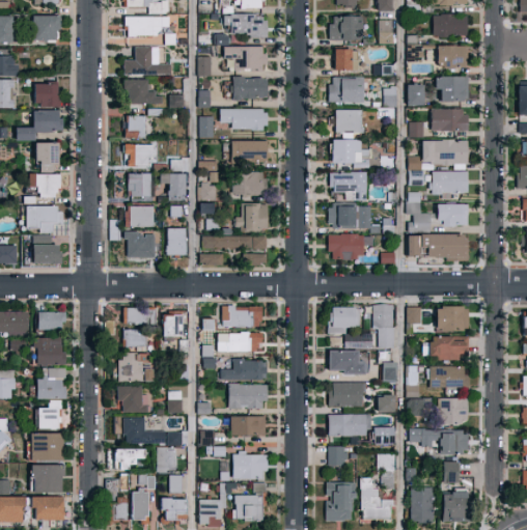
[(392,10),(392,0),(377,0),(377,10),(392,10)]
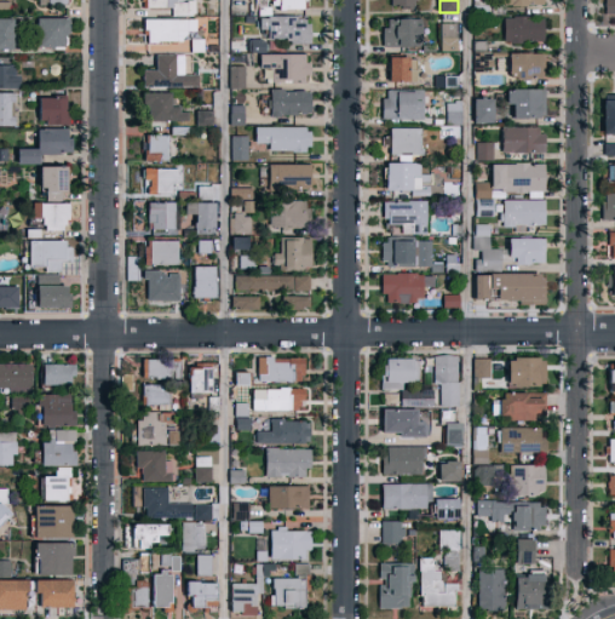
[(547,17),(506,16),(505,41),(546,43),(547,17)]
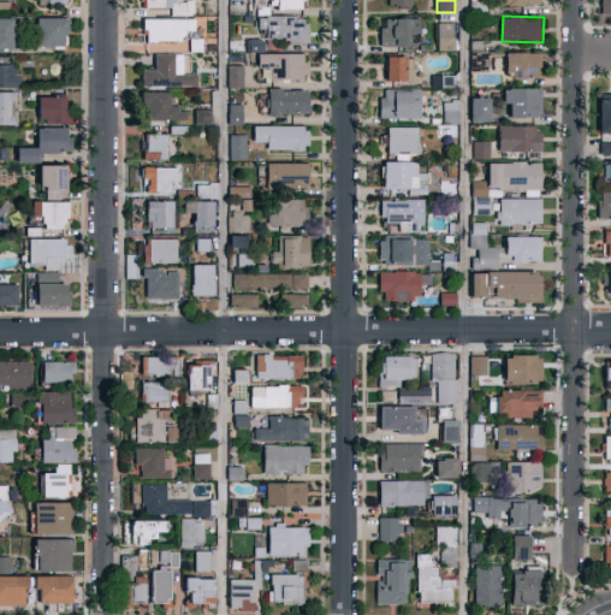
[(0,48),(15,48),(16,18),(0,17),(0,48)]
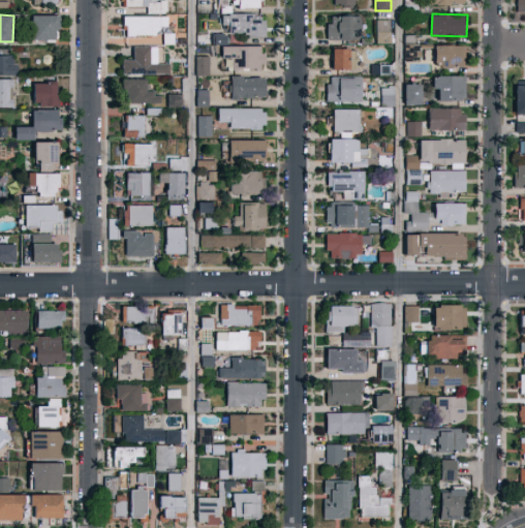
[(61,16),(33,14),(32,39),(60,40),(61,16)]
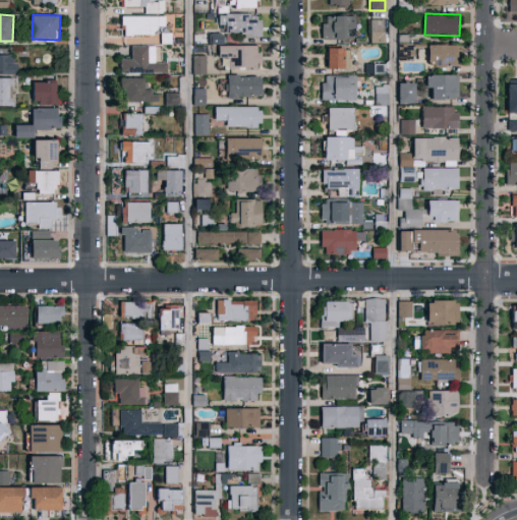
[(263,35),(263,15),(219,14),(219,25),(226,25),(226,35),(263,35)]
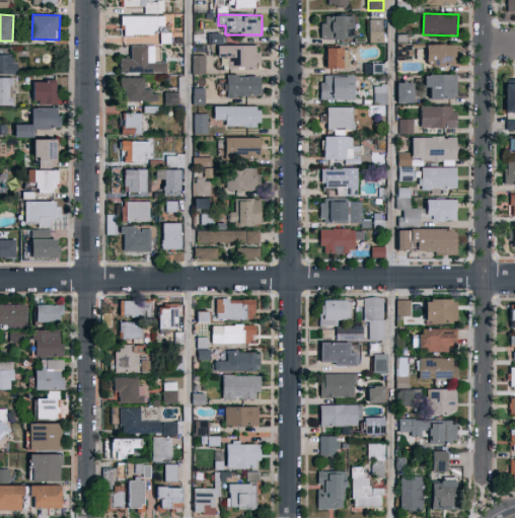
[(321,39),(353,39),(353,14),(328,15),(328,22),(321,23),(321,39)]
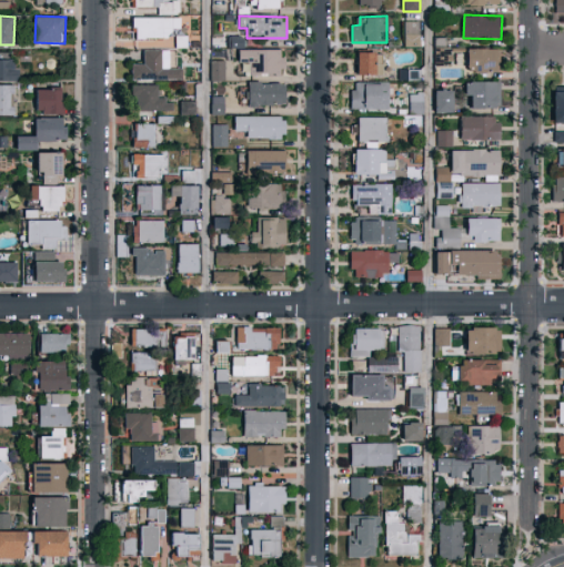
[(183,17),(133,18),(134,27),(138,27),(138,39),(174,39),(174,29),(183,29),(183,17)]
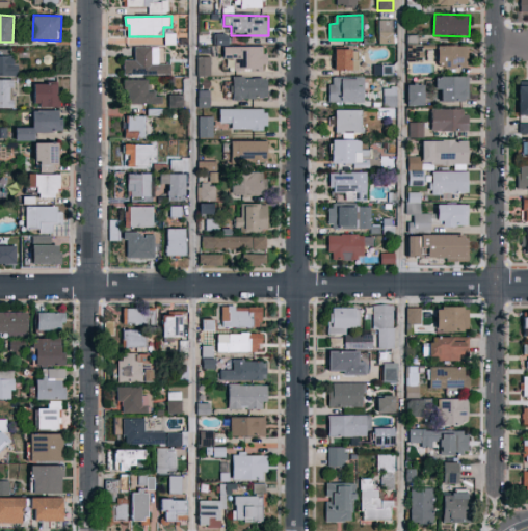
[(395,44),(395,20),(380,20),(380,44),(395,44)]
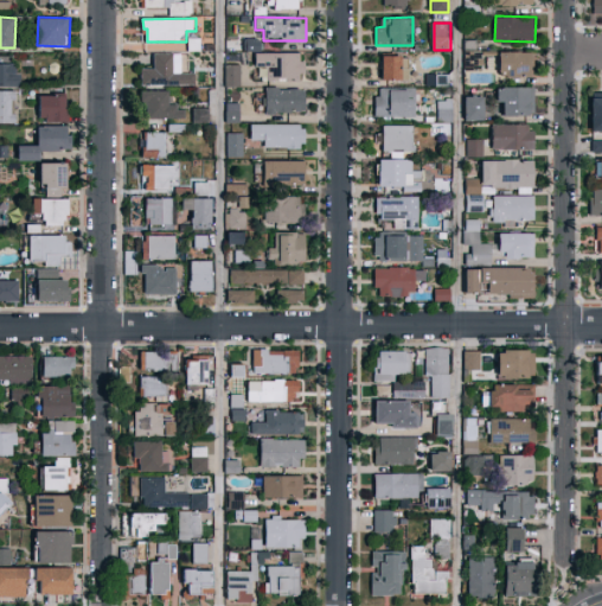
[(247,51),(262,52),(262,39),(247,39),(247,51)]
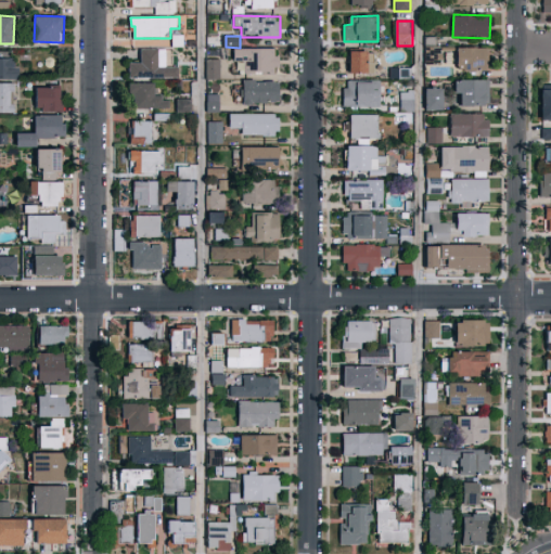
[(486,47),(457,48),(457,72),(486,71),(486,47)]
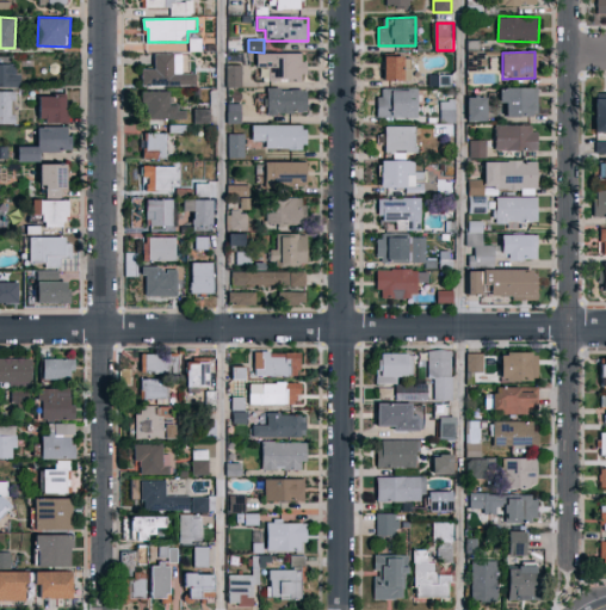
[(305,53),(257,54),(258,67),(270,67),(270,81),(305,80),(305,53)]
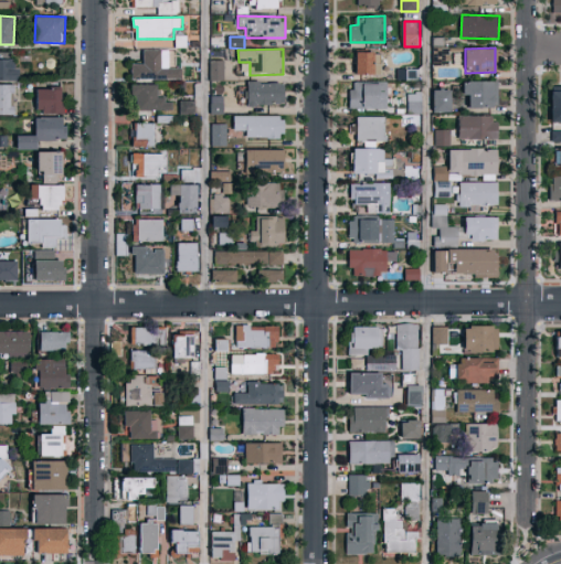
[(179,50),(144,51),(145,63),(133,63),(133,80),(184,78),(184,68),(179,68),(179,50)]
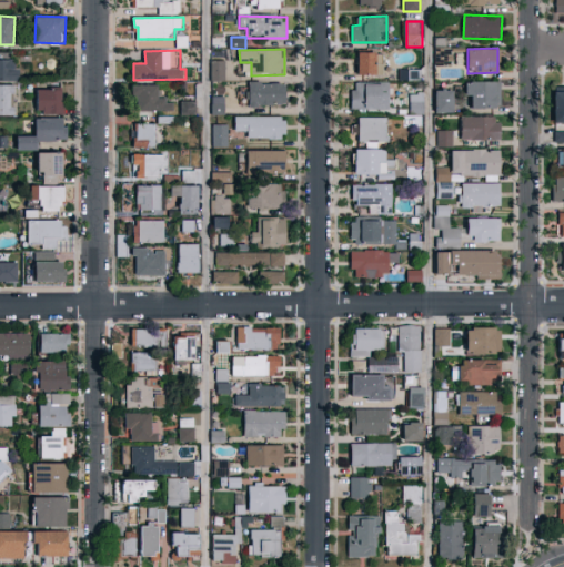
[(358,74),(385,74),(385,52),(358,52),(358,74)]
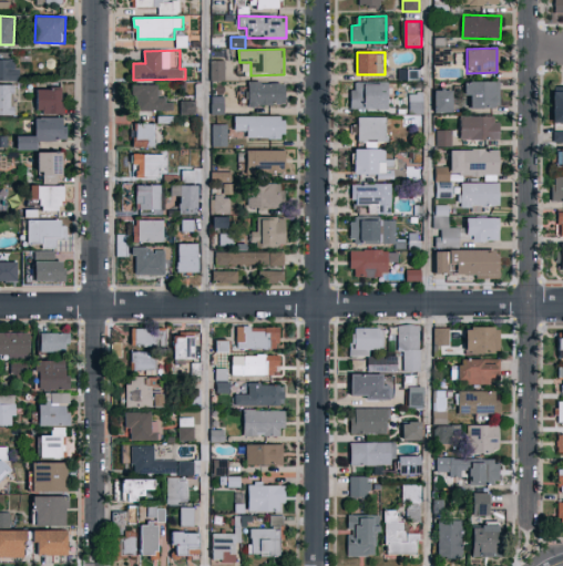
[(0,80),(20,81),(19,68),(14,68),(14,59),(0,59),(0,80)]
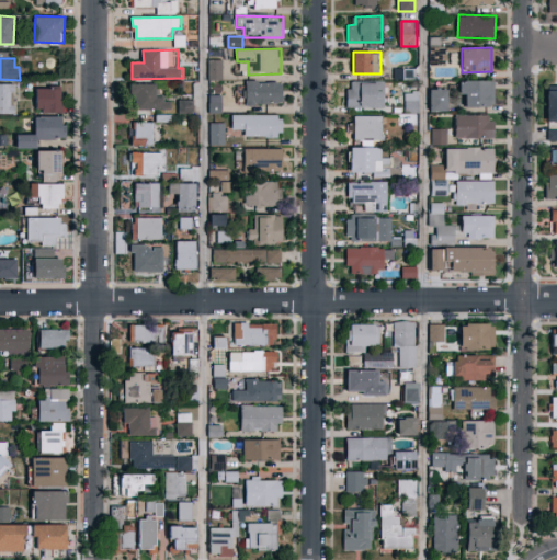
[(209,80),(224,80),(225,60),(211,59),(209,80)]
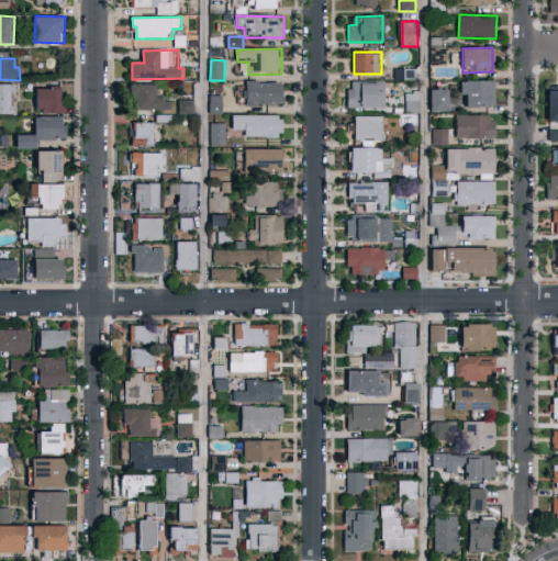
[(498,108),(498,80),(461,80),(461,96),(466,96),(466,107),(498,108)]
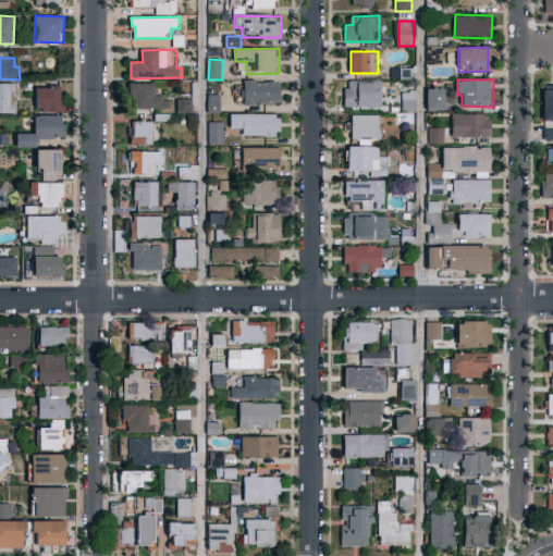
[(282,81),(244,82),(245,104),(282,103),(282,81)]
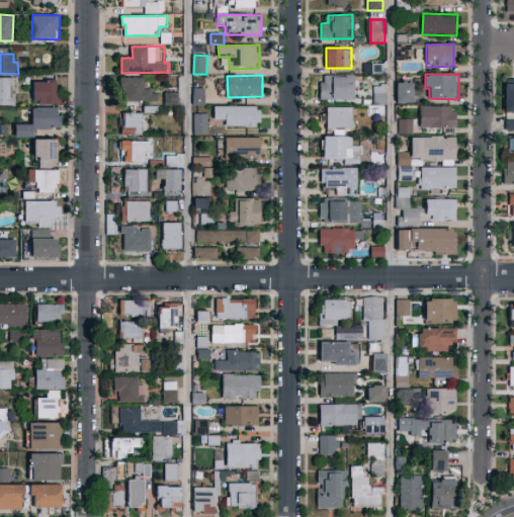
[(355,100),(355,76),(323,75),(323,99),(355,100)]
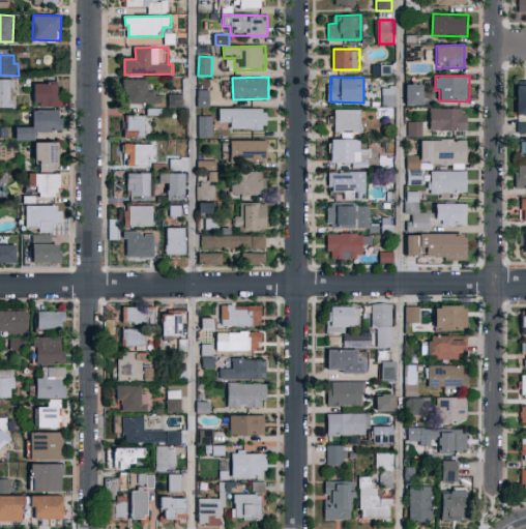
[(0,79),(0,107),(13,108),(15,80),(0,79)]
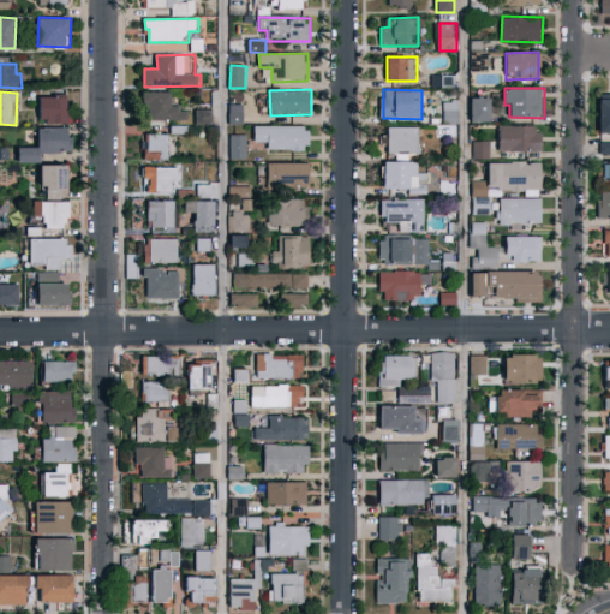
[(173,93),(144,91),(143,120),(190,121),(190,108),(173,108),(173,93)]
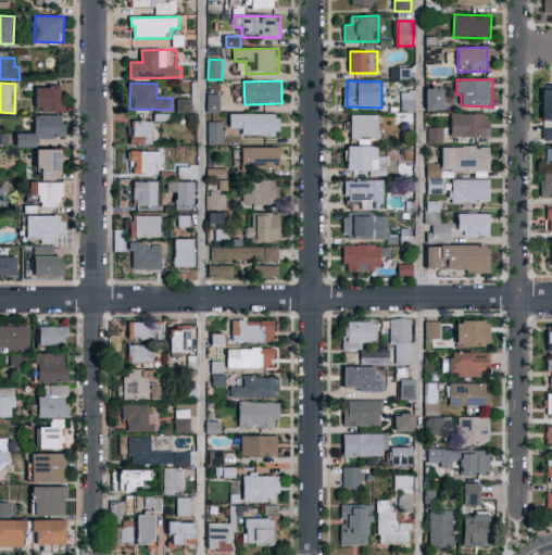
[(551,85),(542,85),(542,120),(551,120),(551,85)]
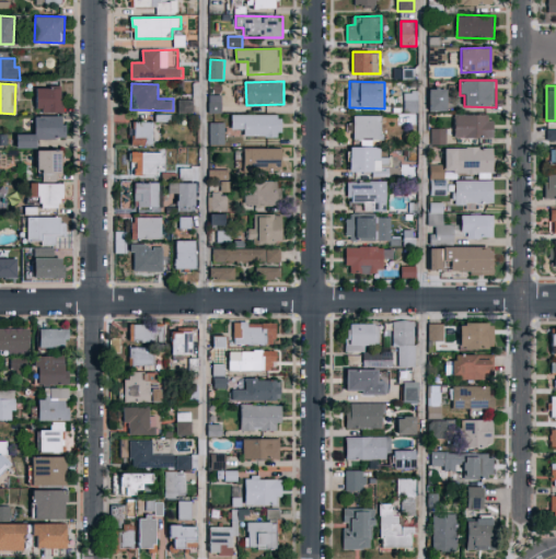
[(36,112),(62,111),(61,86),(35,89),(36,112)]
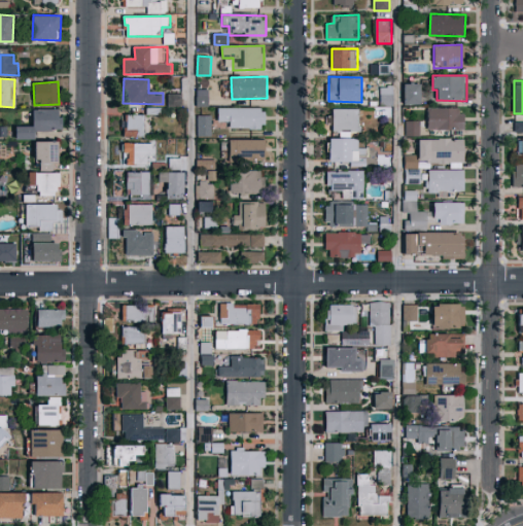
[(421,104),(421,83),(405,83),(405,105),(421,104)]
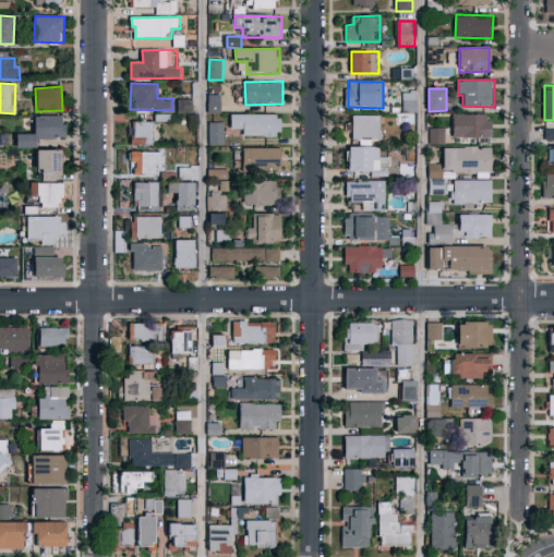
[(419,113),(419,93),(405,92),(404,113),(419,113)]
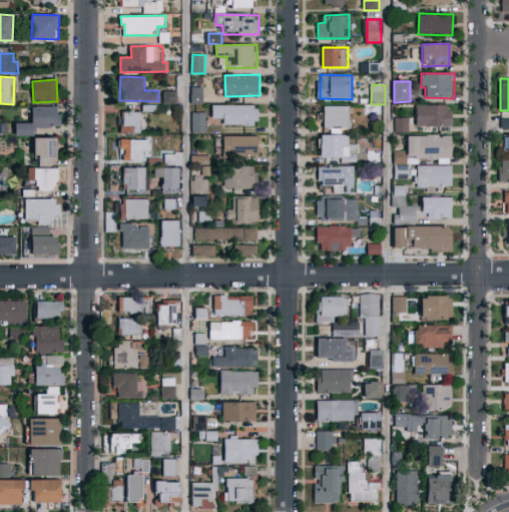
[(204,87),(192,87),(192,104),(204,104),(204,87)]
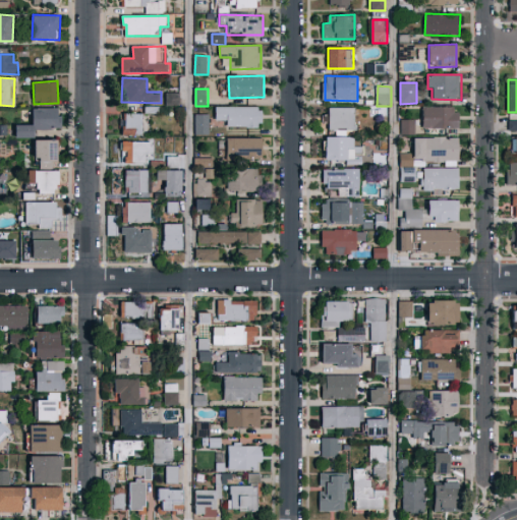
[(167,93),(167,106),(181,105),(181,93),(167,93)]
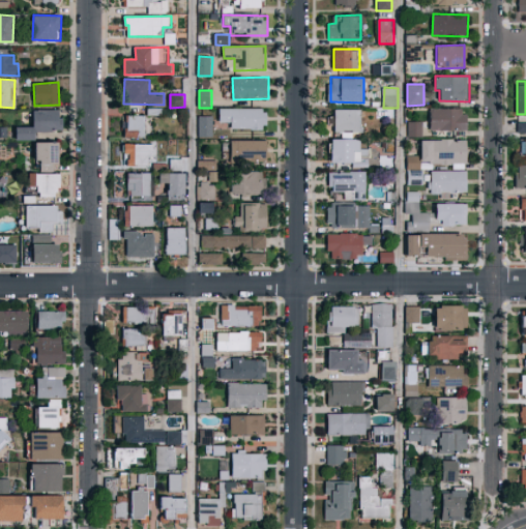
[(466,130),(467,109),(432,108),(431,129),(466,130)]
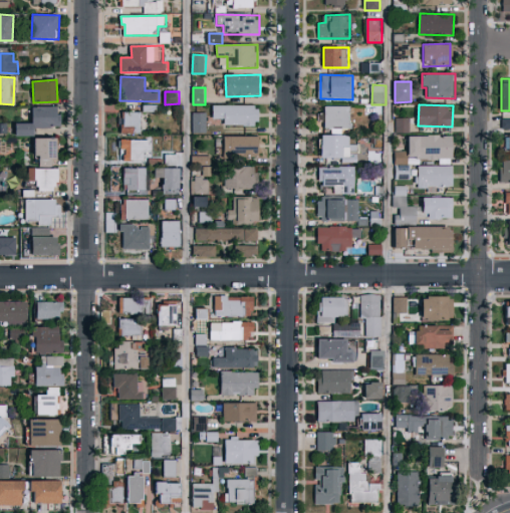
[(212,105),(212,118),(224,118),(224,124),(259,125),(260,106),(212,105)]
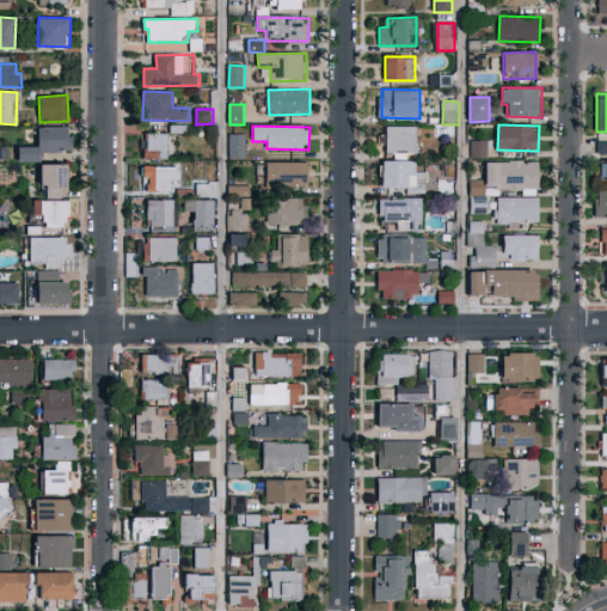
[(417,126),(386,127),(386,153),(417,152),(417,126)]
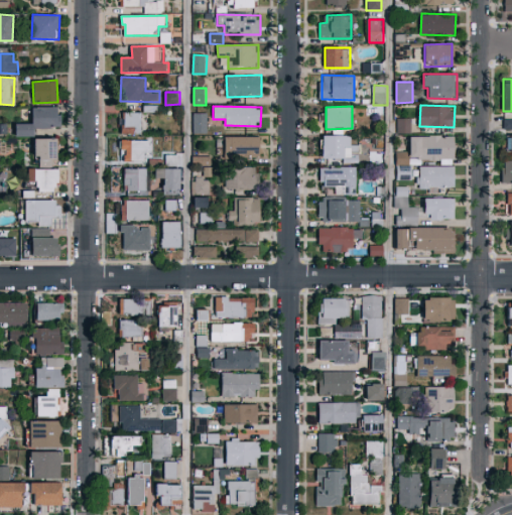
[(59,107),(31,107),(32,123),(15,123),(15,136),(33,136),(33,128),(59,128),(59,107)]
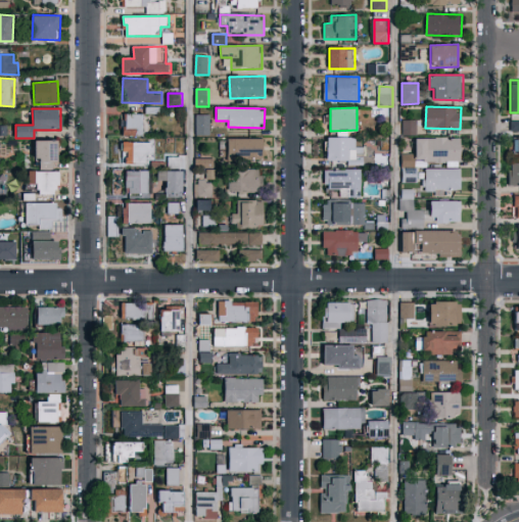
[(144,114),(126,114),(126,135),(144,136),(144,114)]
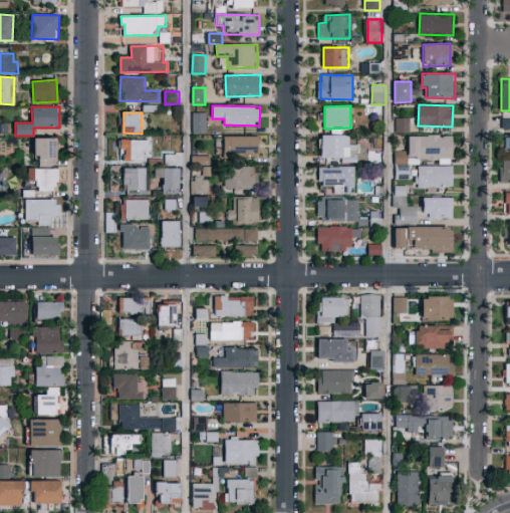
[(208,112),(194,112),(194,134),(208,134),(208,112)]
